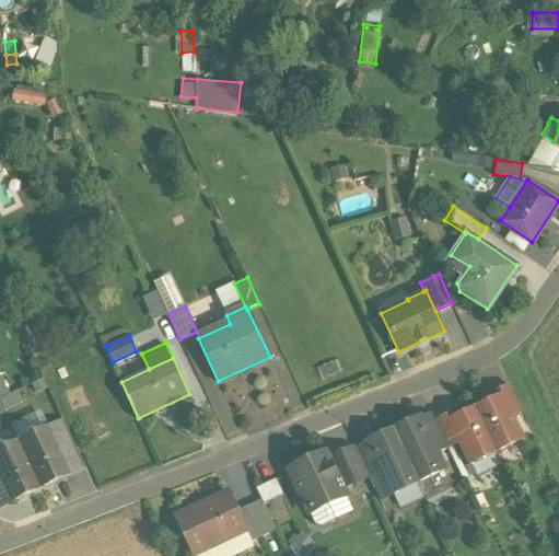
[(0,396),(9,393),(0,373),(0,396)]
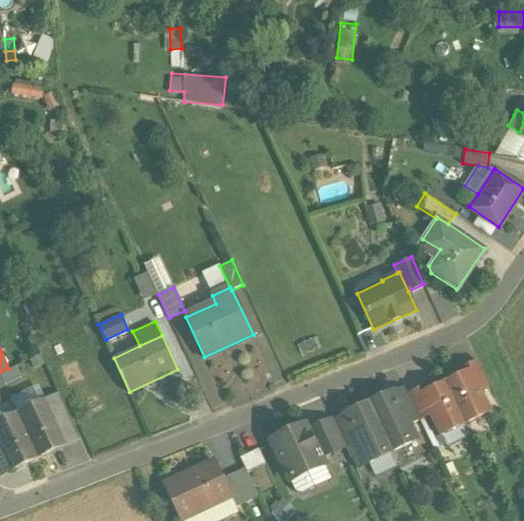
[(489,384),(478,360),(467,365),(478,389),(489,384)]
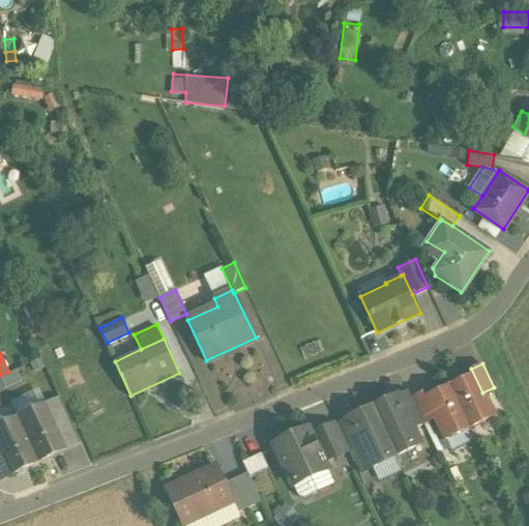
[(468,377),(449,385),(469,426),(493,414),(492,412),(494,411),(489,400),(487,401),(482,392),(471,369),(465,372),(468,377)]
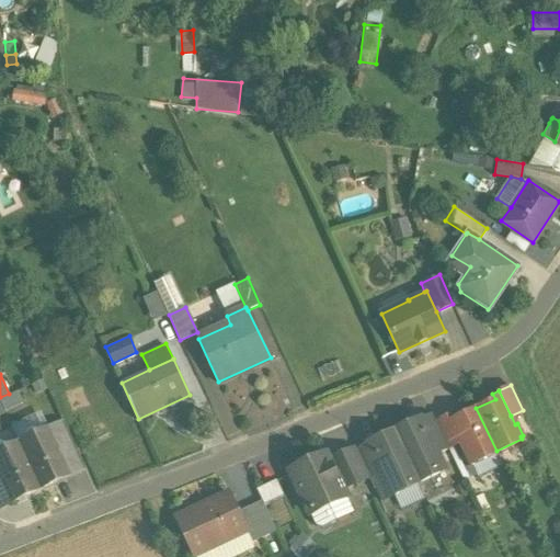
[(476,408),(457,418),(454,411),(447,415),(459,441),(464,450),(461,451),(467,462),(469,461),(470,463),(496,451),(476,408)]
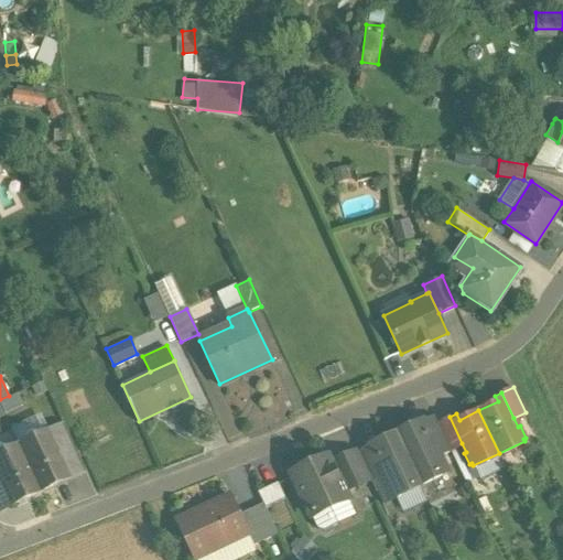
[(437,422),(433,413),(421,420),(439,455),(451,450),(450,449),(437,422)]
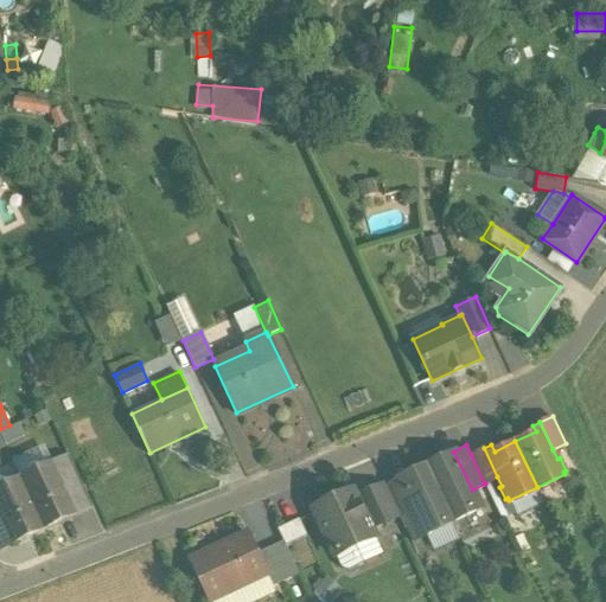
[(497,476),(484,448),(471,454),(484,482),(497,476)]
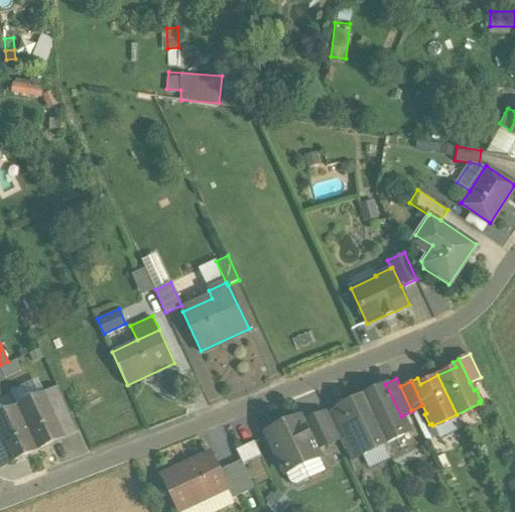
[(401,416),(385,384),(362,395),(384,442),(408,430),(401,416)]
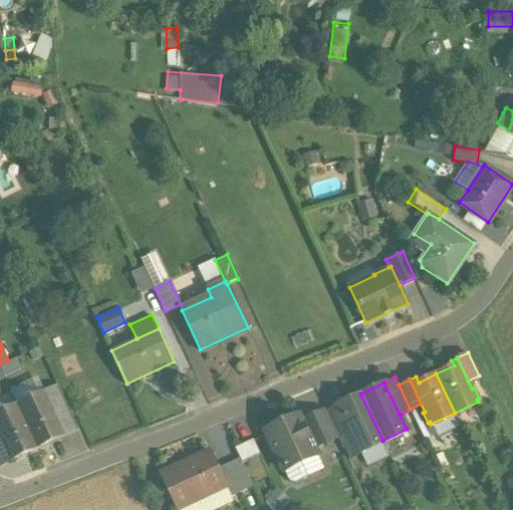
[(44,392),(17,405),(36,447),(64,434),(48,400),(44,392)]
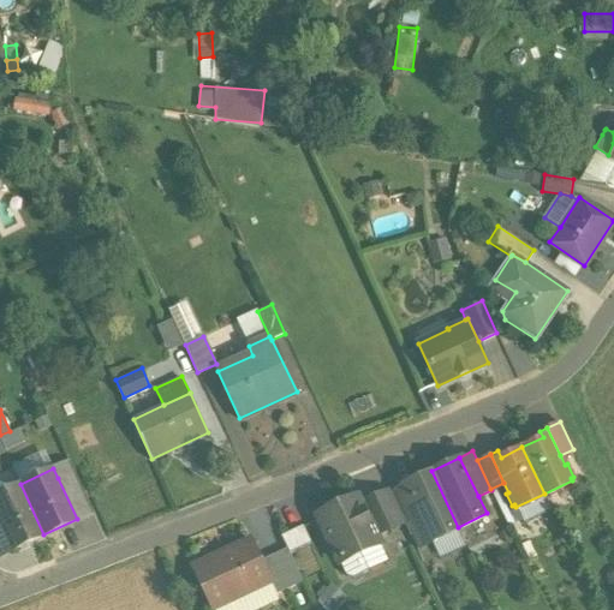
[(91,509),(73,470),(58,478),(76,516),(91,509)]
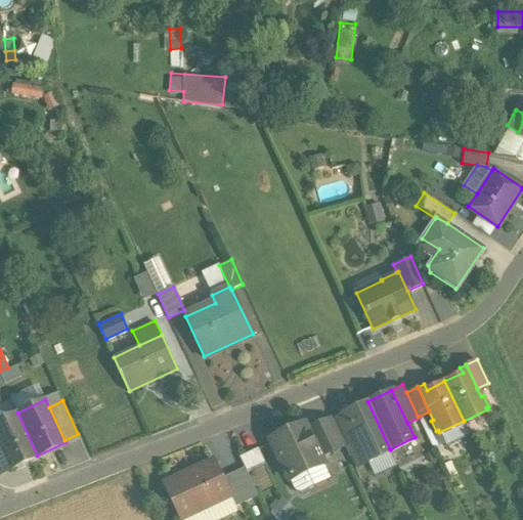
[(367,401),(344,412),(366,461),(390,449),(367,401)]
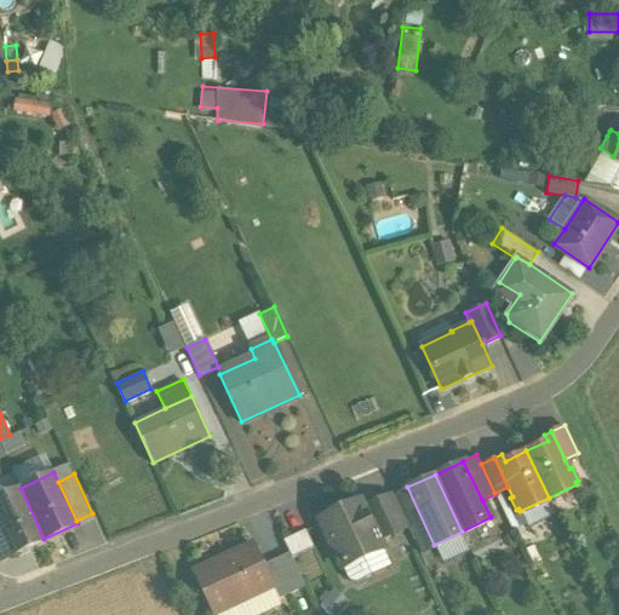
[(434,545),(407,487),(393,493),(407,524),(420,551),(434,545)]
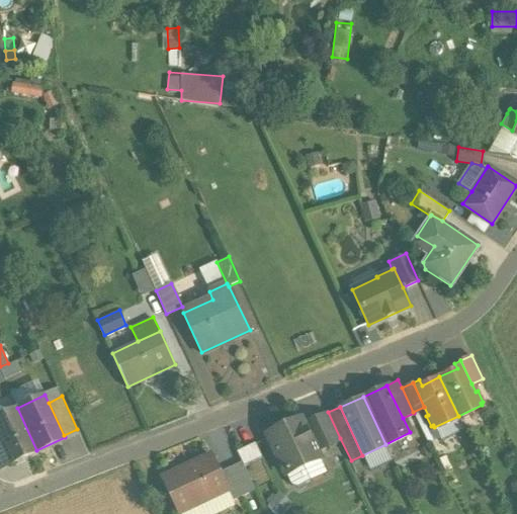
[(17,408),(0,415),(0,445),(7,461),(8,463),(36,450),(17,408)]
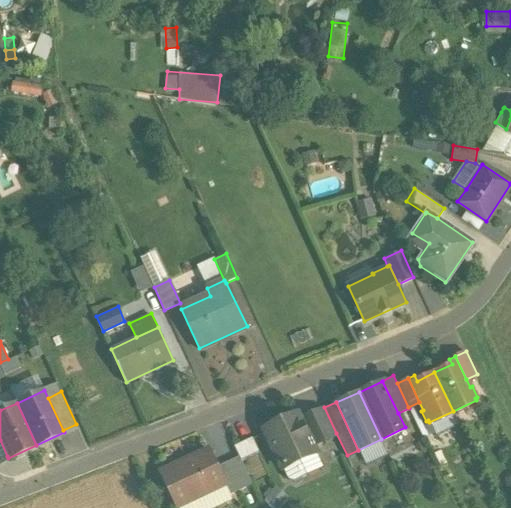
[(324,407),(300,419),(312,444),(336,433),(324,407)]
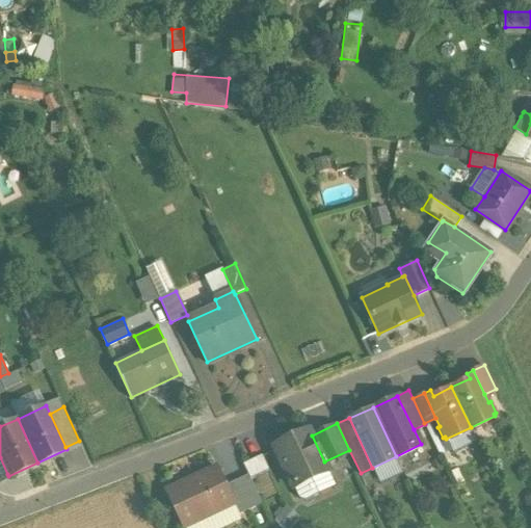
[(309,429),(274,445),(293,485),(311,477),(327,470),(324,462),(312,436),(309,429)]
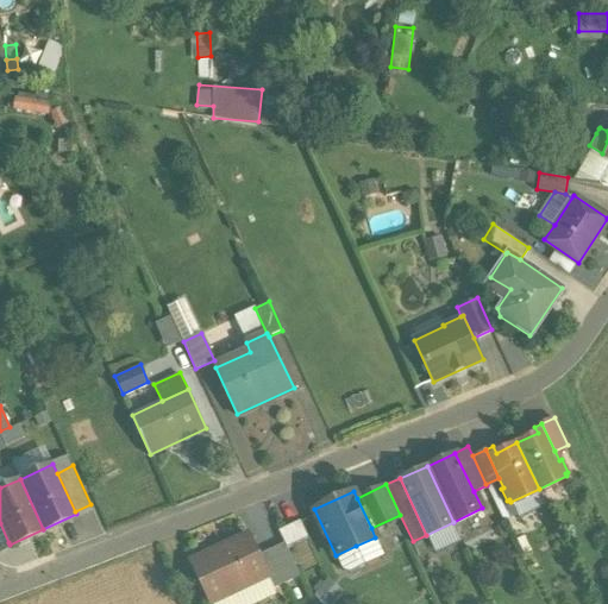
[(287,543),(307,534),(300,517),(280,527),(287,543)]
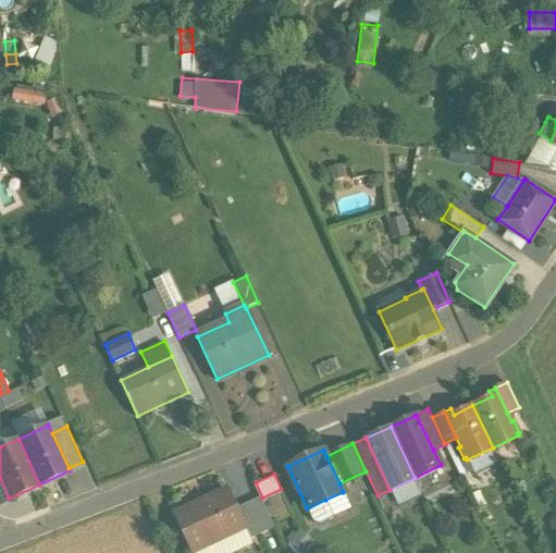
[(226,488),(174,512),(192,551),(245,526),(235,506),(226,488)]
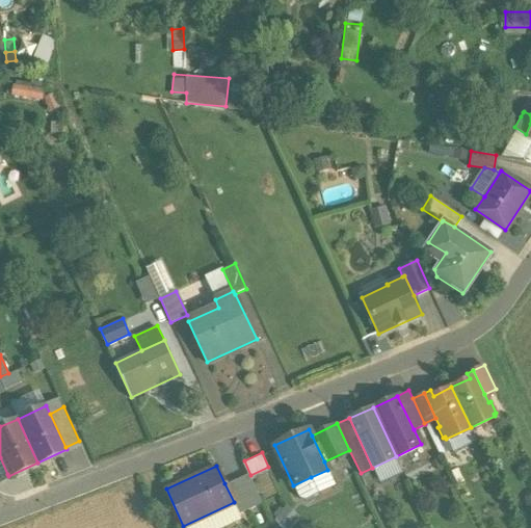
[(247,473),(224,483),(234,502),(238,512),(261,501),(247,473)]
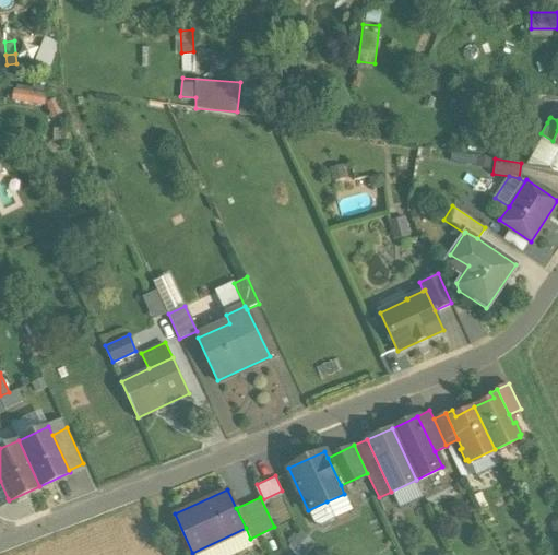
[(327,502),(308,510),(313,522),(320,524),(334,518),(327,502)]
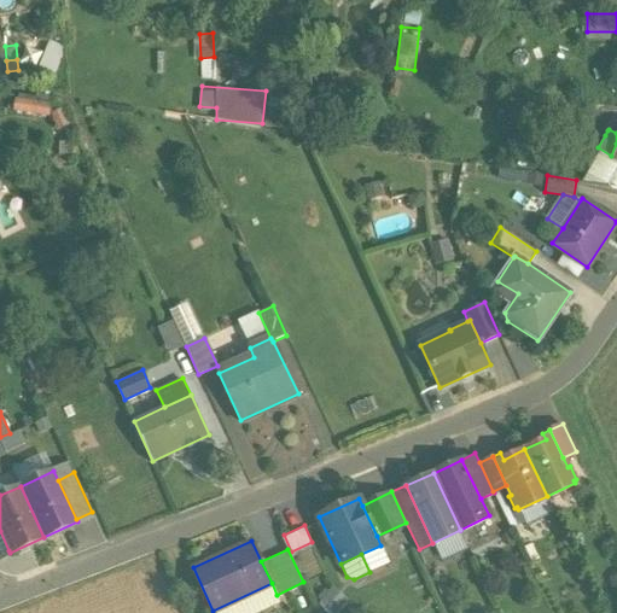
[(339,612),(347,593),(326,585),(319,603),(339,612)]
